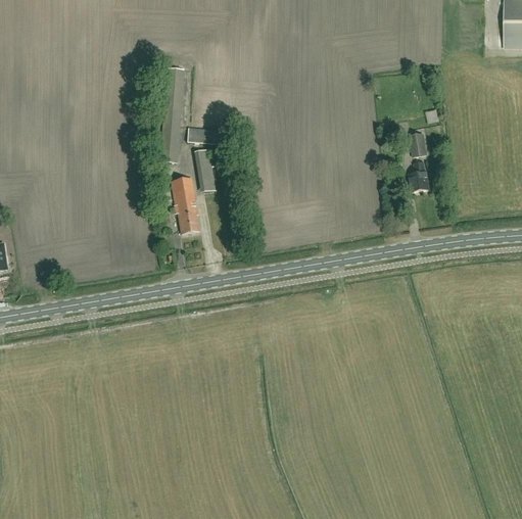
[(503,46),(521,46),(521,0),(503,0),(503,46)]
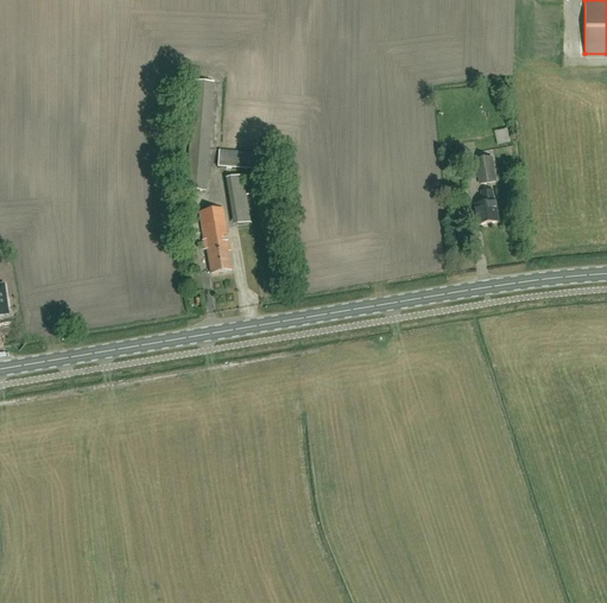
[(204,188),(213,80),(194,78),(184,186),(204,188)]
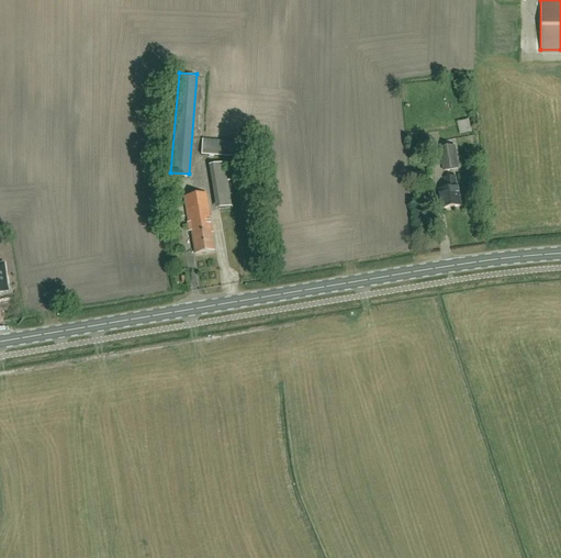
[(473,127),(470,116),(459,119),(462,130),(473,127)]
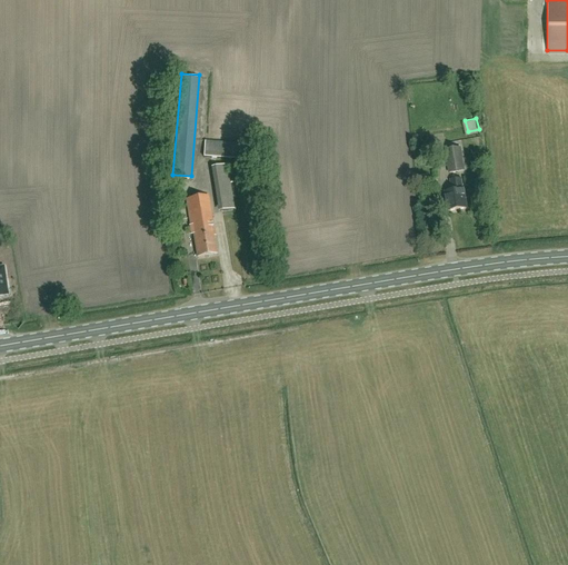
[(203,137),(202,152),(243,156),(245,140),(203,137)]
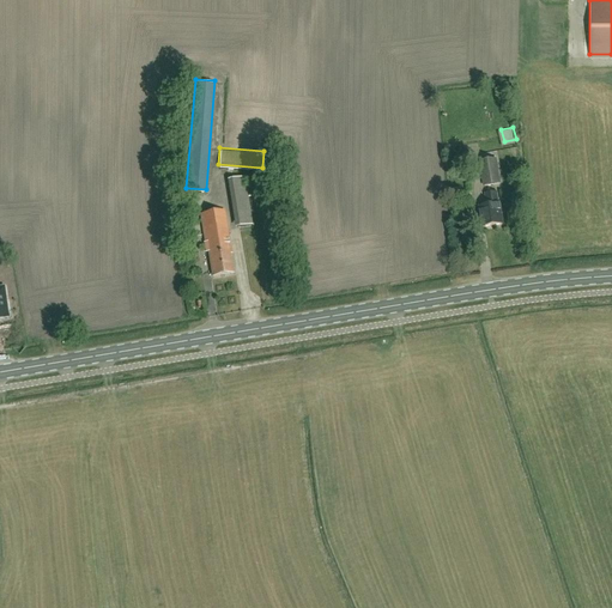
[(483,183),(498,180),(494,151),(478,153),(483,183)]
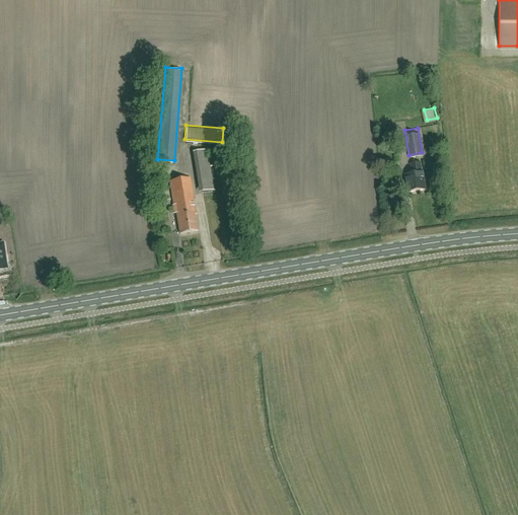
[(209,165),(219,163),(218,154),(208,156),(206,147),(192,149),(198,190),(213,188),(209,165)]
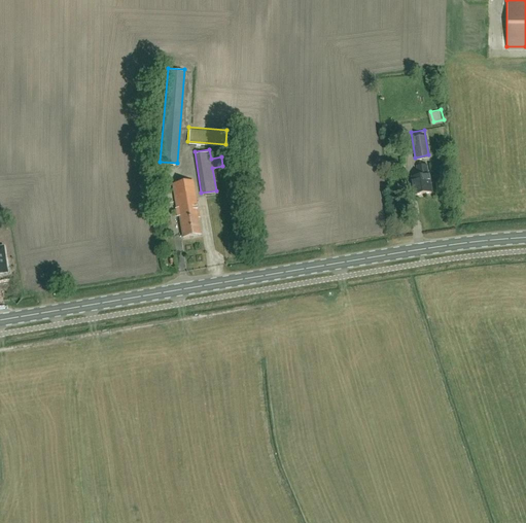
[(414,193),(430,189),(427,172),(426,172),(425,163),(416,164),(418,174),(411,175),(414,193)]
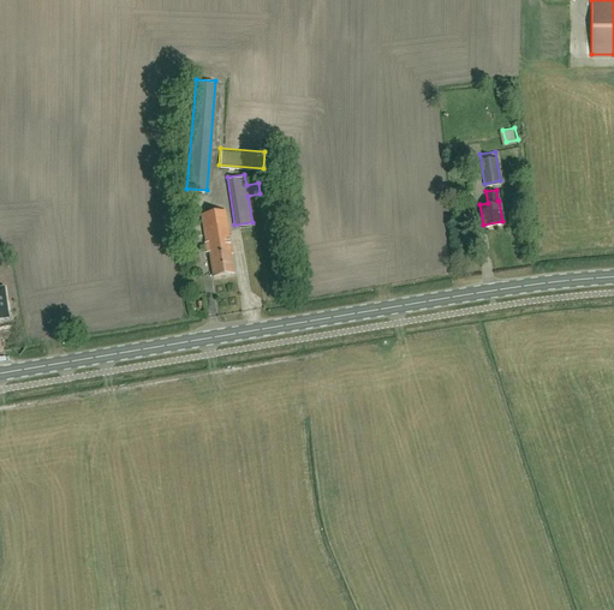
[(204,239),(203,239),(206,249),(208,249),(212,274),(232,270),(228,251),(231,250),(224,207),(200,211),(204,239)]
